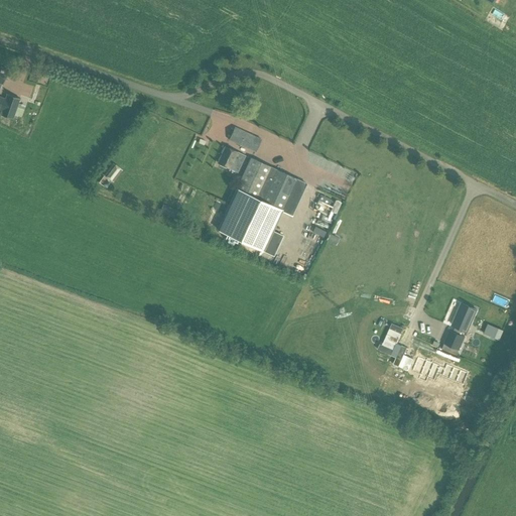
[(0,116),(12,121),(19,101),(4,96),(0,108),(0,116)]
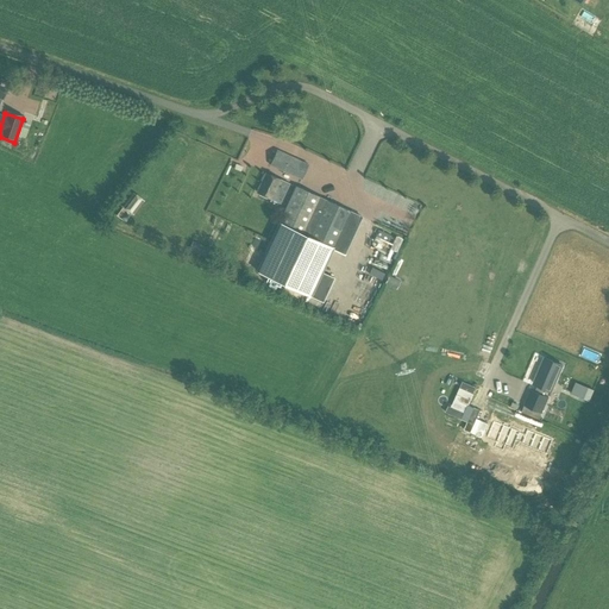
[(282,174),(292,155),(278,149),(270,168),(282,174)]
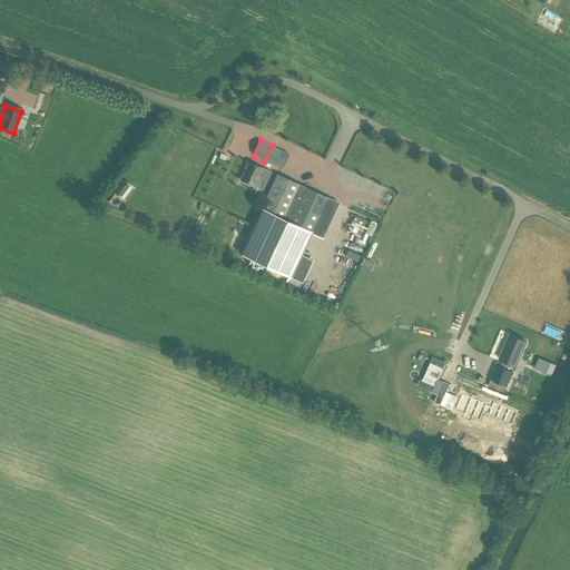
[(249,164),(241,182),(263,192),(271,174),(249,164)]
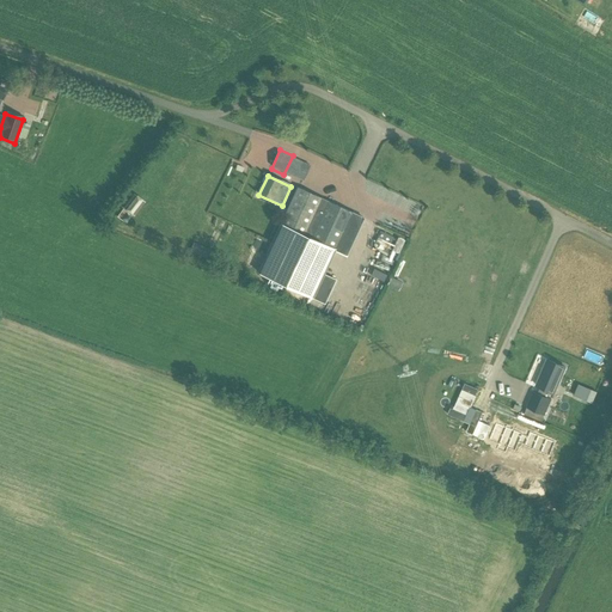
[(270,255),(261,275),(325,304),(365,220),(299,190),(270,255)]
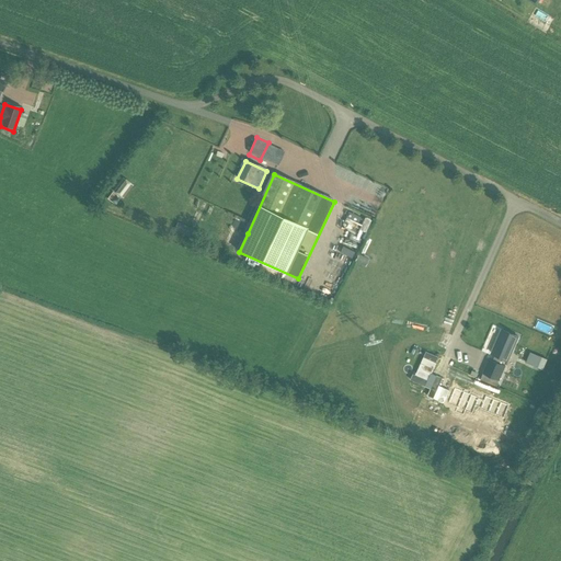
[(123,180),(114,192),(123,197),(130,186),(123,180)]
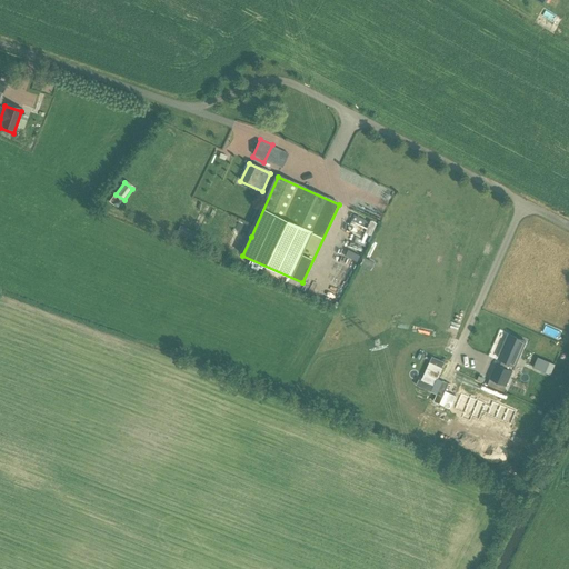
[(350,237),(362,243),(368,233),(356,227),(350,237)]
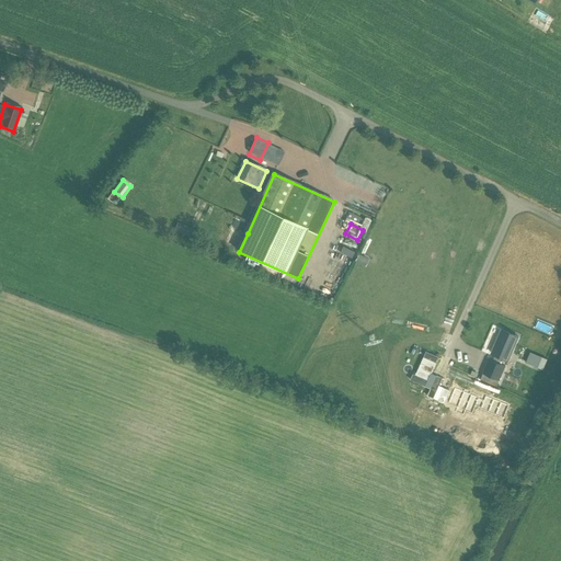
[(355,261),(365,266),(369,259),(358,253),(355,261)]
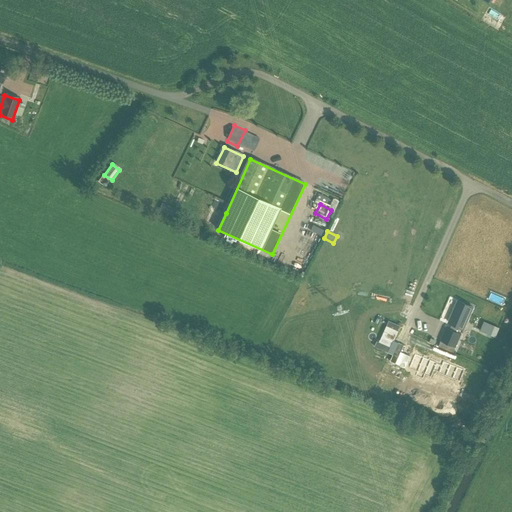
[(447,329),(441,341),(456,348),(462,335),(458,334),(461,328),(464,330),(473,308),(458,302),(449,323),(453,325),(450,330),(447,329)]
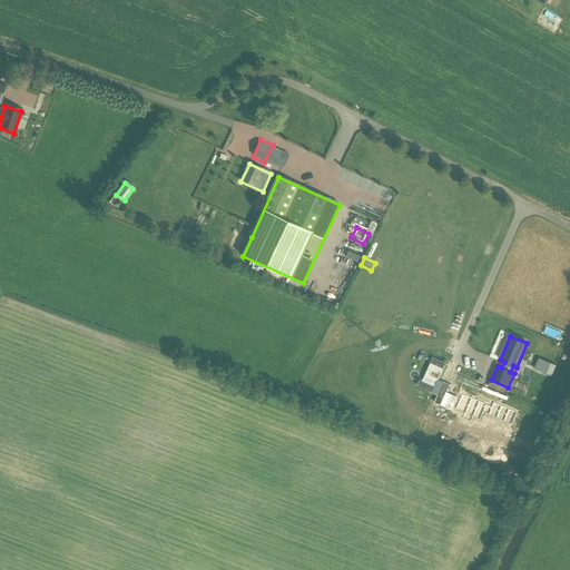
[(505,423),(511,411),(488,401),(487,405),(481,403),(481,402),(457,392),(450,408),(459,411),(457,415),(465,419),(467,415),(474,418),(478,410),(483,412),(482,413),(505,423)]
